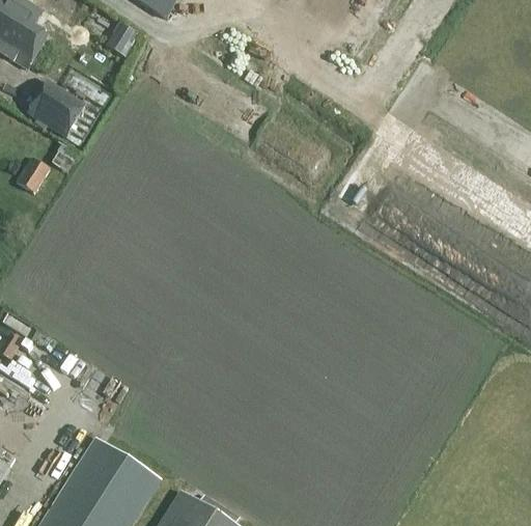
[(96,0),(108,5),(122,8),(127,0),(96,0)]
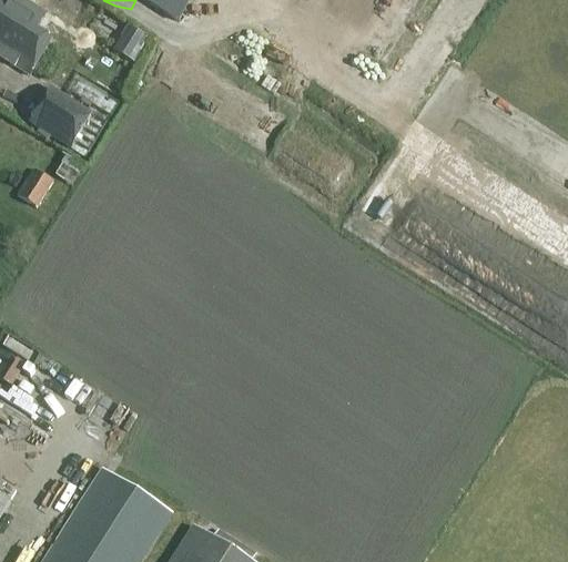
[(0,50),(19,62),(31,70),(51,38),(13,14),(0,6),(0,50)]
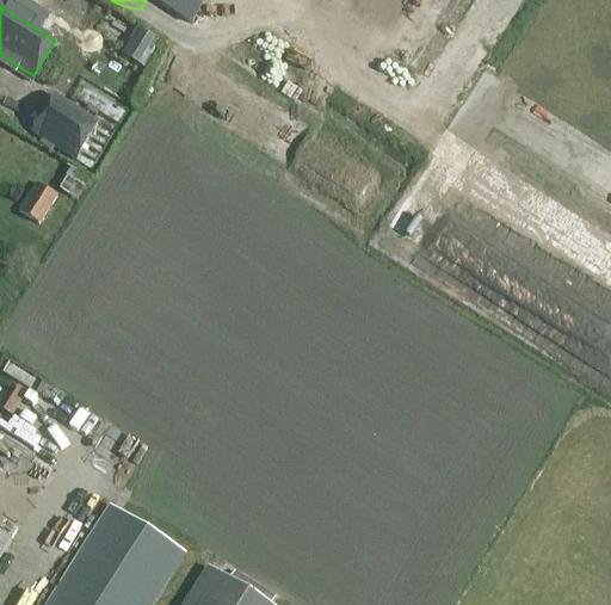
[(137,24),(122,49),(144,63),(160,38),(137,24)]
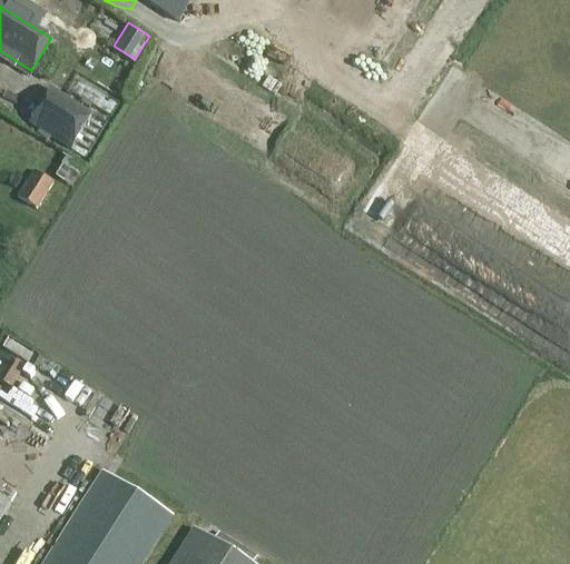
[(102,69),(116,47),(90,32),(78,53),(102,69)]
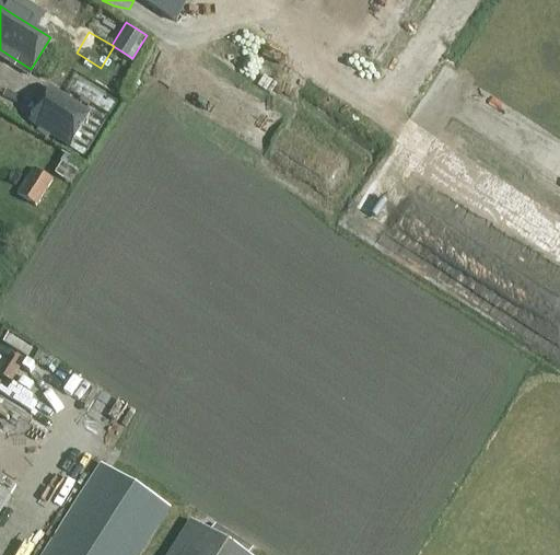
[(48,84),(30,114),(71,140),(90,111),(48,84)]
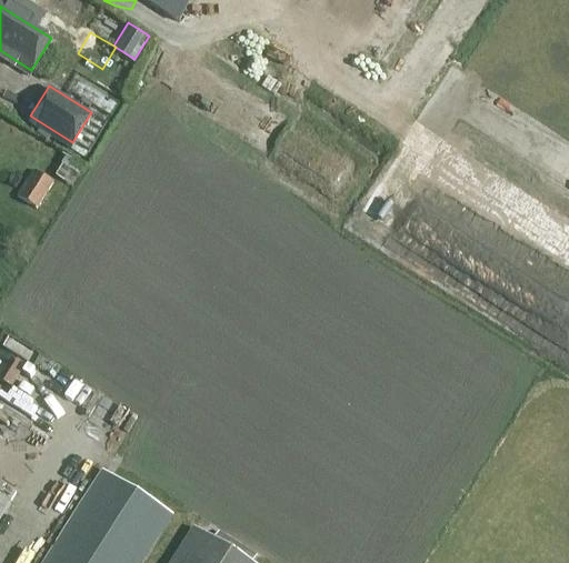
[(38,204),(55,179),(35,166),(18,191),(38,204)]
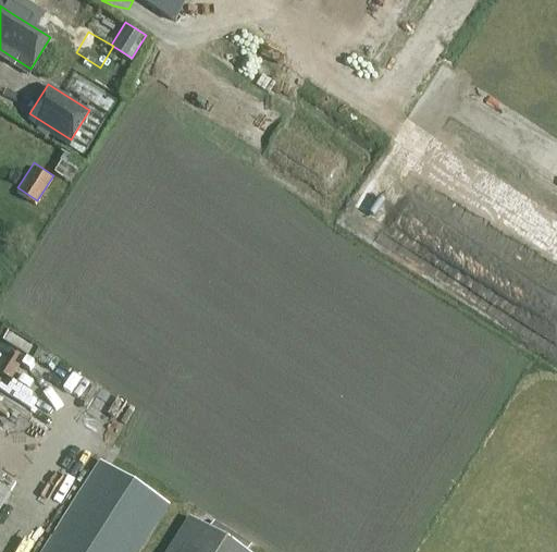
[(138,551),(170,502),(99,457),(38,551),(138,551)]
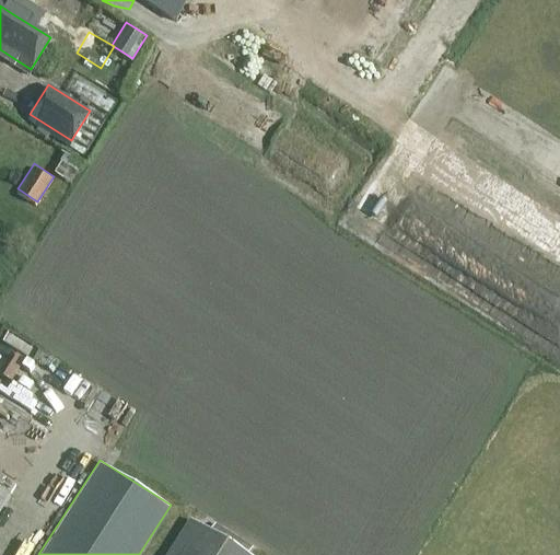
[(0,509),(11,492),(0,485),(0,509)]
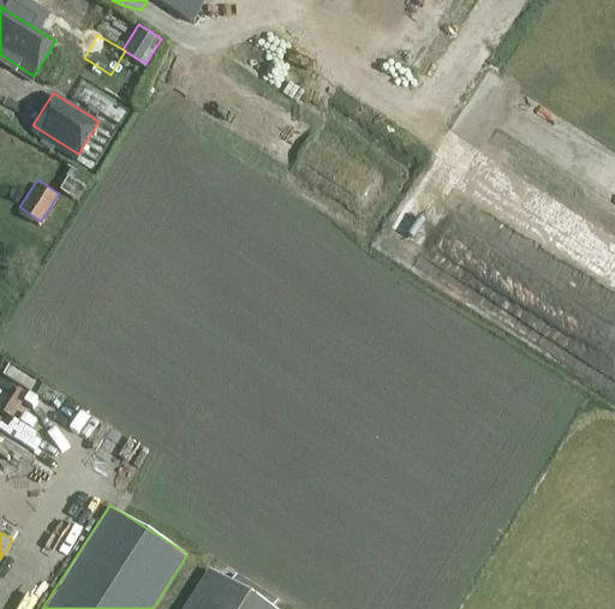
[(237,571),(231,579),(210,566),(183,608),(279,608),(272,604),(276,597),(237,571)]
